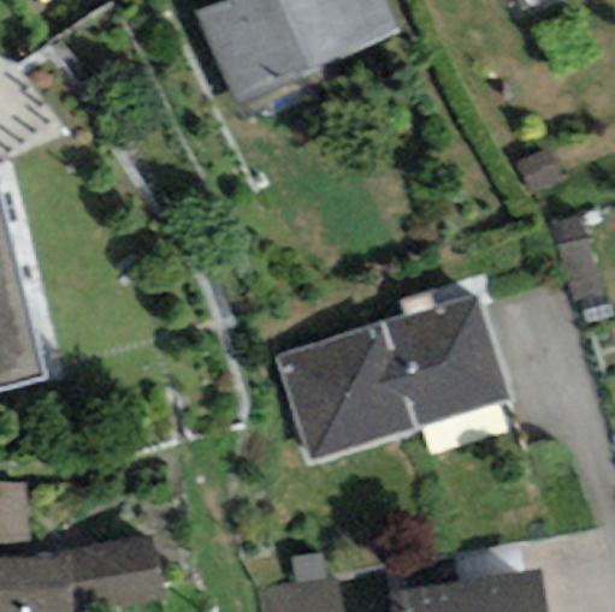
[(388,0),(225,0),(194,16),(237,105),(401,27),(388,0)]
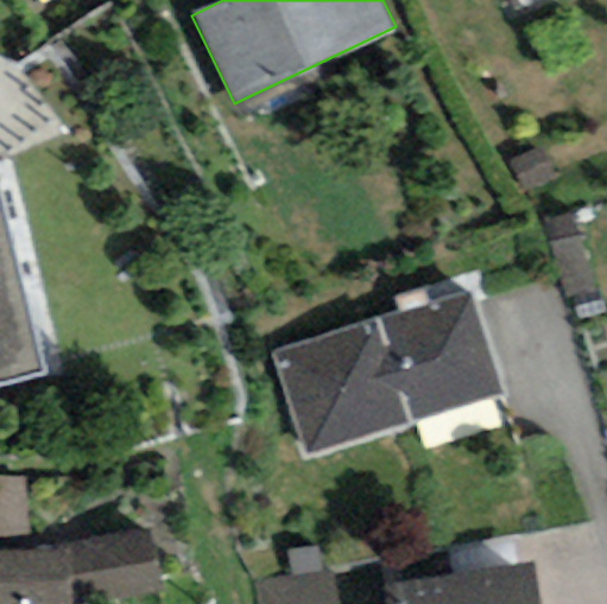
[(0,380),(43,369),(0,204),(0,380)]
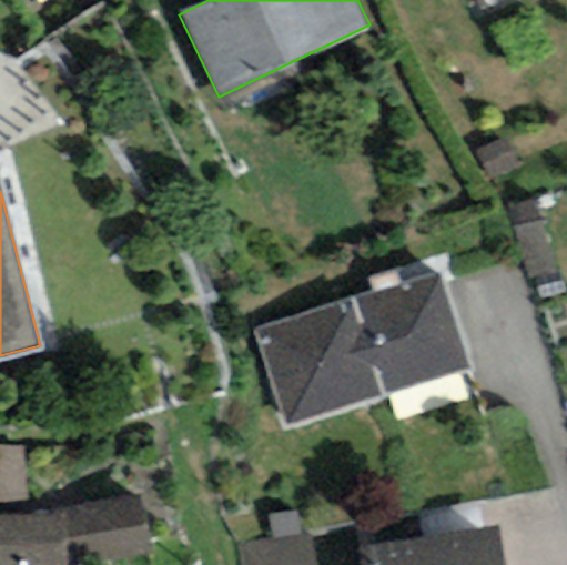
[(439,271),(255,331),(286,426),(471,366),(439,271)]
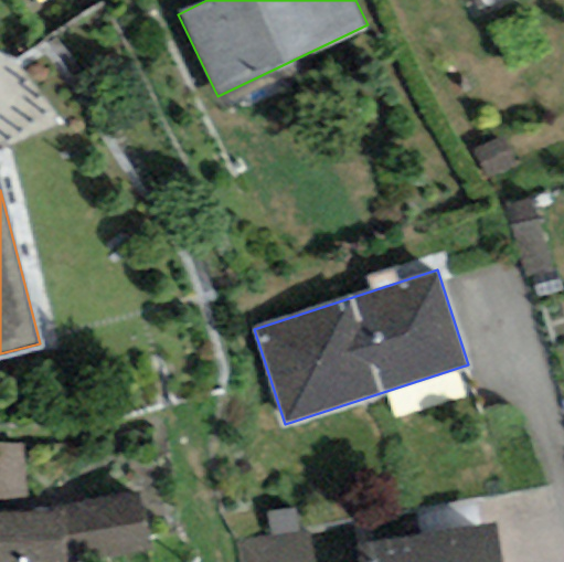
[(67,509),(0,512),(0,561),(83,561),(151,544),(136,490),(67,509)]
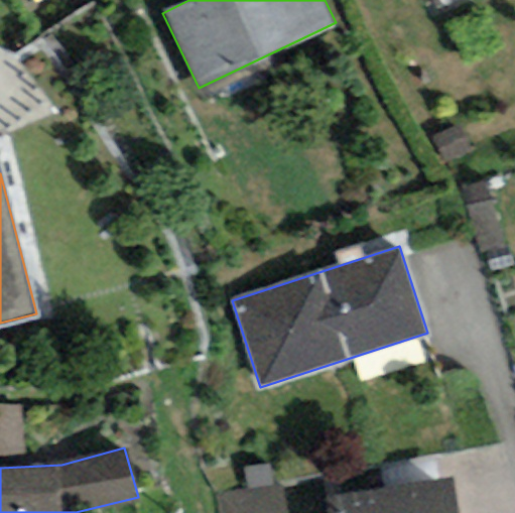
[(459,512),(453,475),(326,497),(329,512),(459,512)]
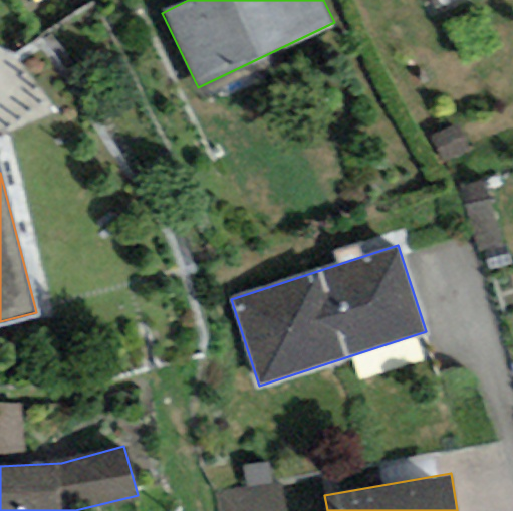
[(282,510),(278,486),(216,496),(218,510),(282,510)]
